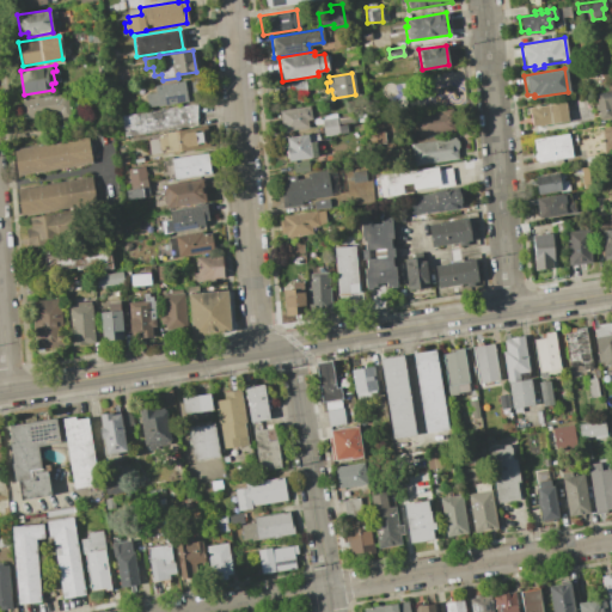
[(154,92),(153,85),(183,80),(183,81),(194,79),(197,99),(147,108),(145,93),(154,92)]
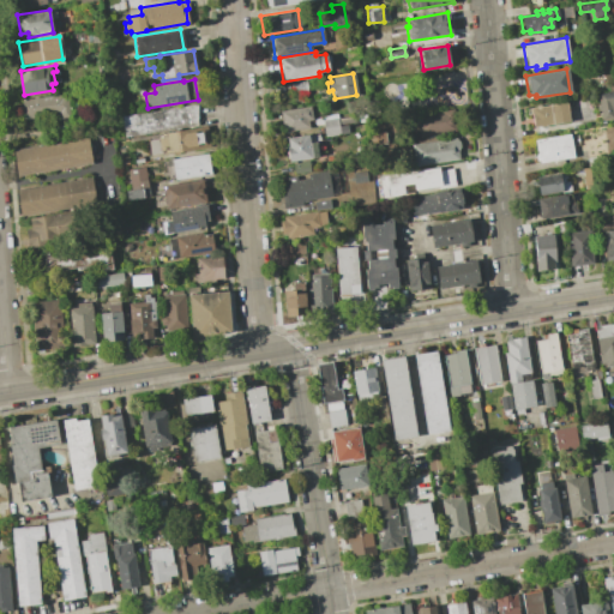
[(305,80),(307,94),(292,96),(289,83),(305,80)]
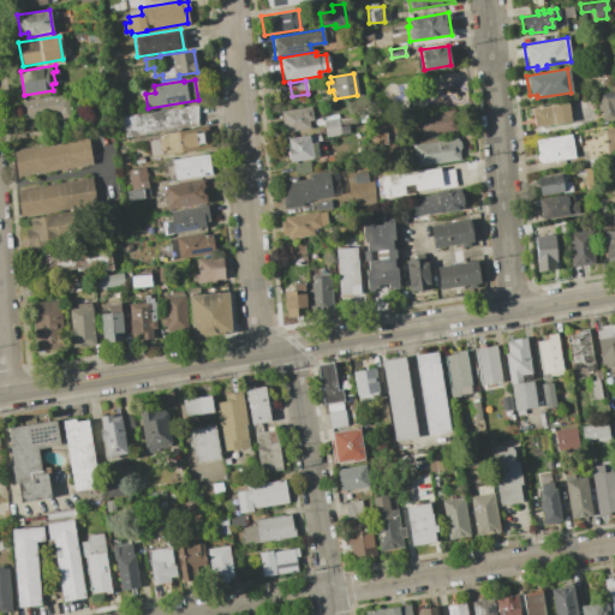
[(614,90),(614,109),(614,117),(602,119),(598,94),(614,90)]
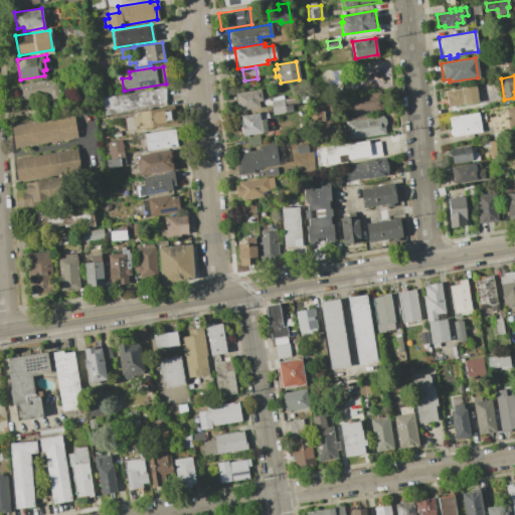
[(51,78),(52,81),(56,80),(59,98),(45,100),(45,96),(16,101),(14,84),(51,78)]
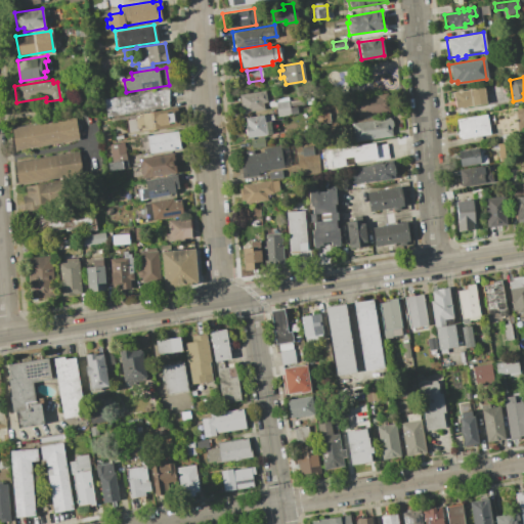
[(483,87),(485,103),(454,108),(452,97),(449,97),(448,92),(483,87)]
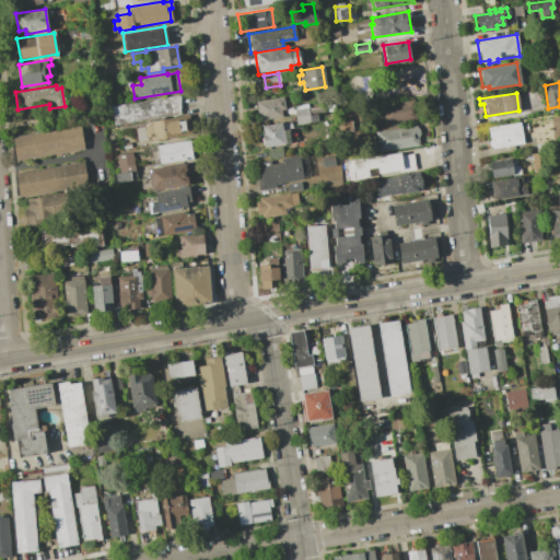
[(178,94),(182,114),(114,125),(111,105),(178,94)]
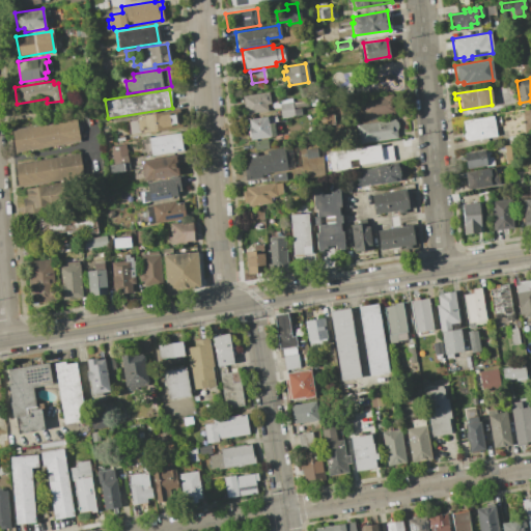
[(268,91),(270,103),(266,104),(267,111),(244,114),(241,95),(268,91)]
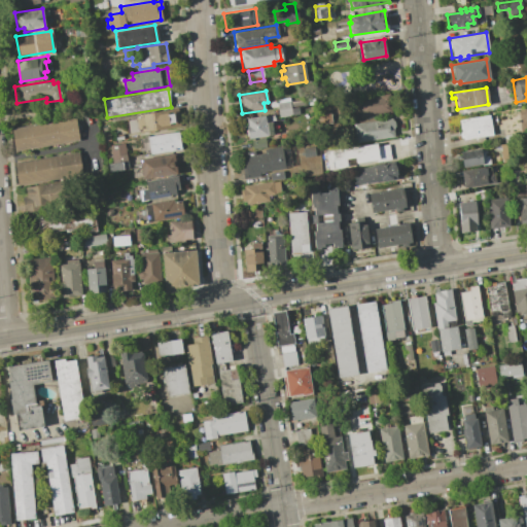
[(379,96),(379,95),(388,94),(391,111),(359,117),(356,99),(379,96)]
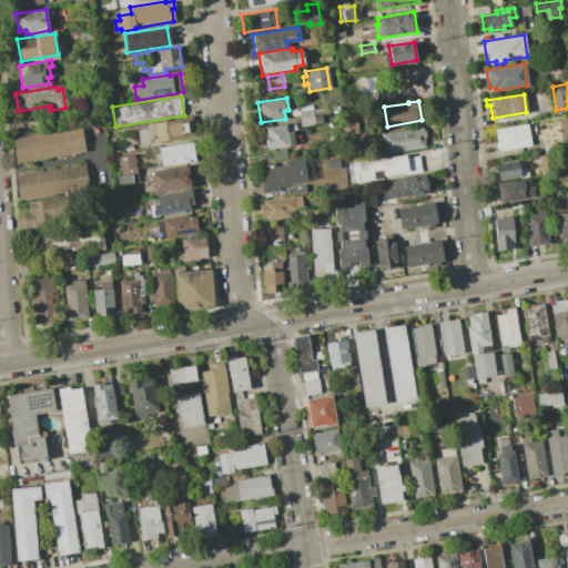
[(310,105),(312,117),(321,115),(322,122),(300,127),(296,108),(310,105)]
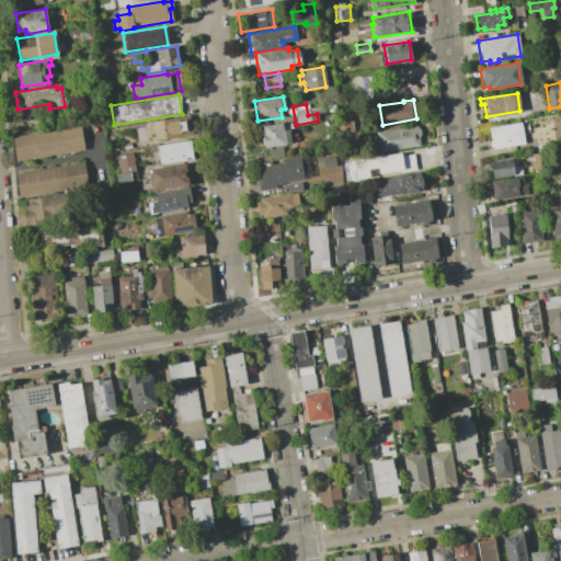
[(187,115),(191,134),(137,142),(136,137),(135,137),(134,133),(121,135),(118,126),(187,115)]
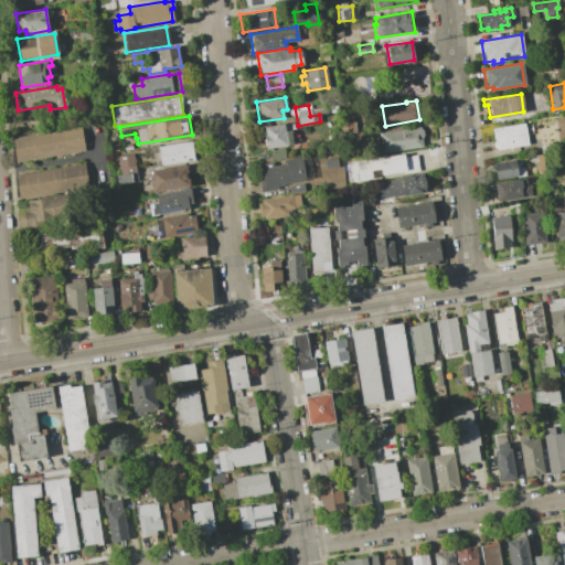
[(264,135),(263,127),(283,124),(284,131),(289,130),(291,145),(265,149),(263,135),(264,135)]
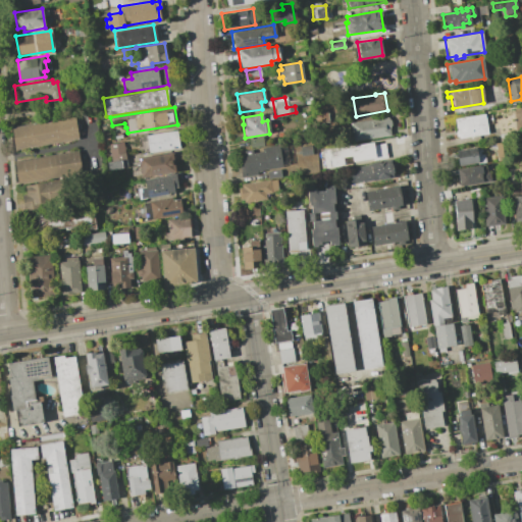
[(483,114),(486,134),(458,138),(458,137),(456,137),(453,118),(483,114)]
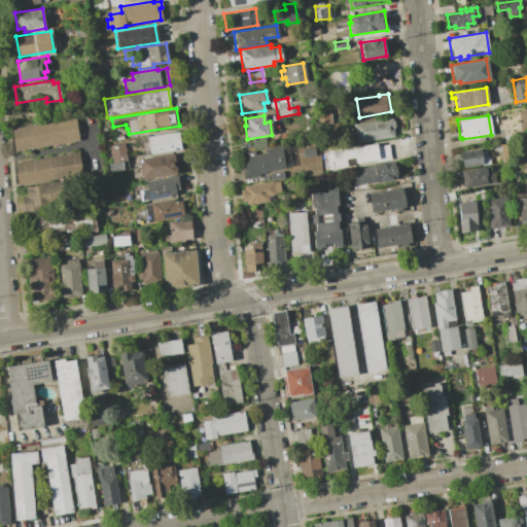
[(74,117),(78,140),(14,151),(10,128),(74,117)]
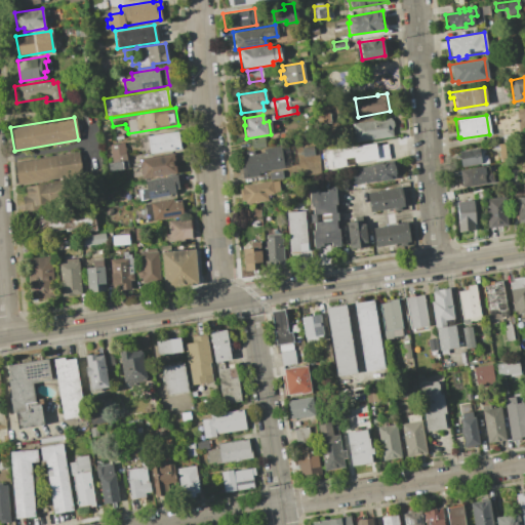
[(391,117),(394,135),(355,142),(352,123),(391,117)]
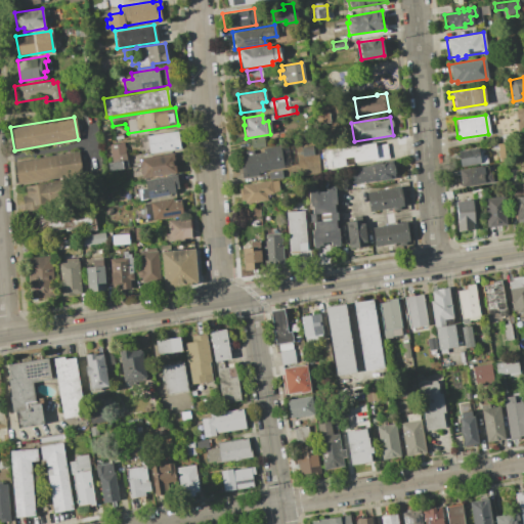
[(176,131),(179,148),(148,154),(145,136),(176,131)]
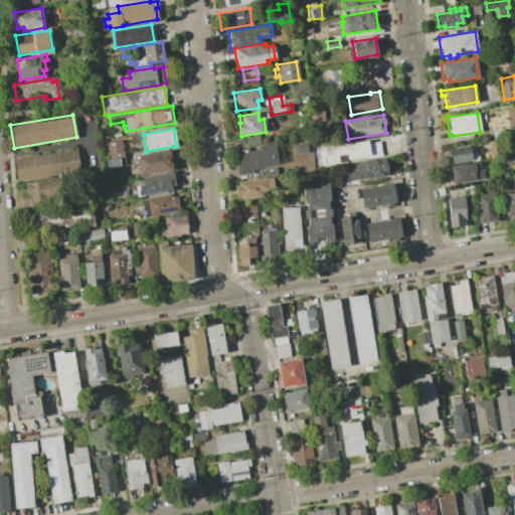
[(258,135),(260,143),(245,146),(244,137),(258,135)]
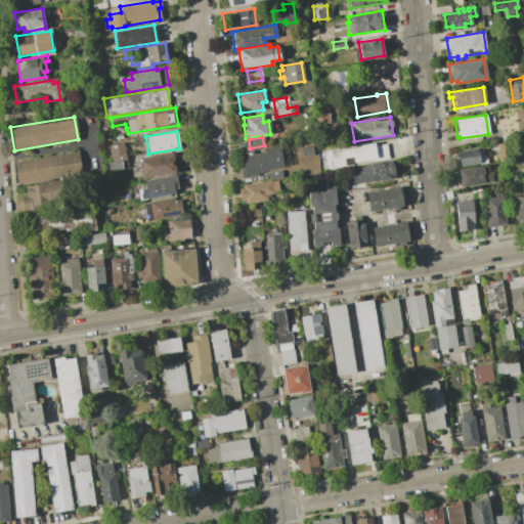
[(123,142),(125,160),(111,162),(108,144),(123,142)]
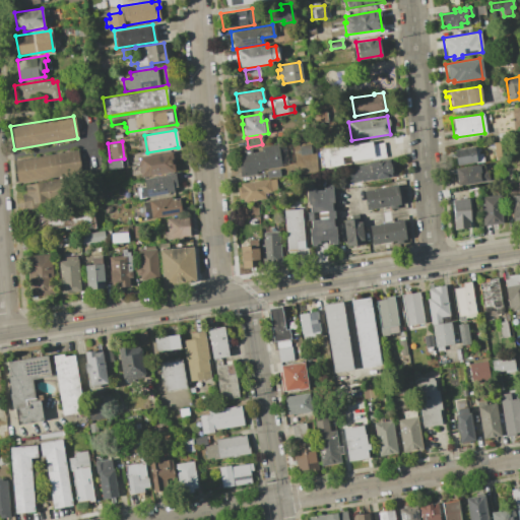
[(370,141),(371,144),(382,142),(384,157),(370,159),(370,157),(350,161),(349,155),(340,156),(341,165),(322,168),(319,149),(370,141)]
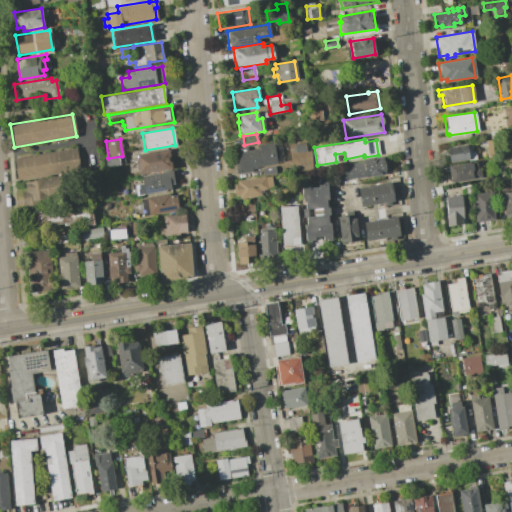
[(239,151),(238,147),(246,146),(247,150),(256,148),(255,145),(273,142),(276,163),(251,167),(252,171),(237,173),(233,152),(239,151)]
